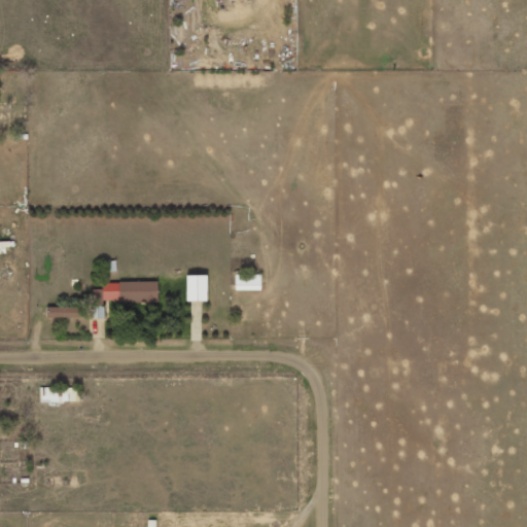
[(259,274),(234,275),(235,290),(260,289),(259,274)]
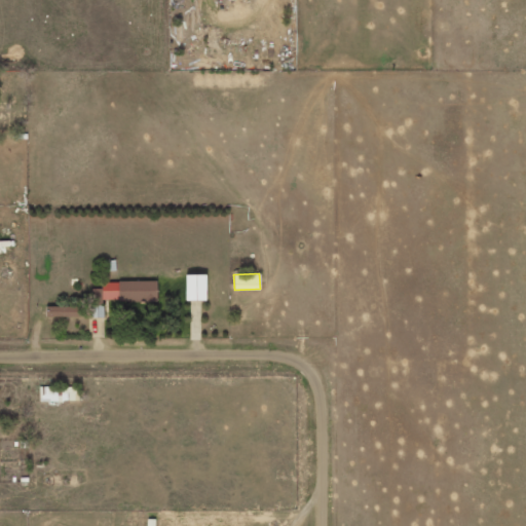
[(204,300),(204,274),(185,274),(185,300),(204,300)]
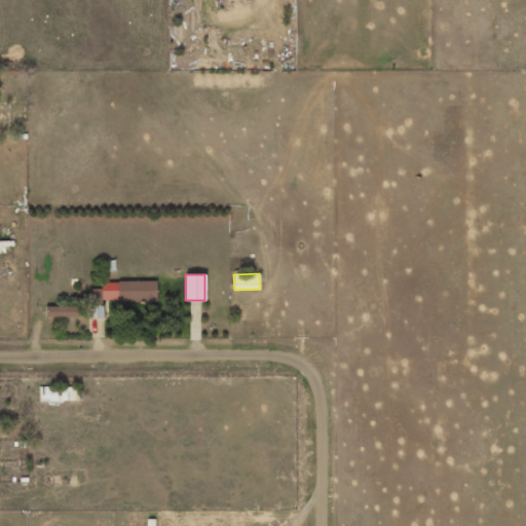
[(156,282),(102,282),(102,301),(156,301),(156,282)]
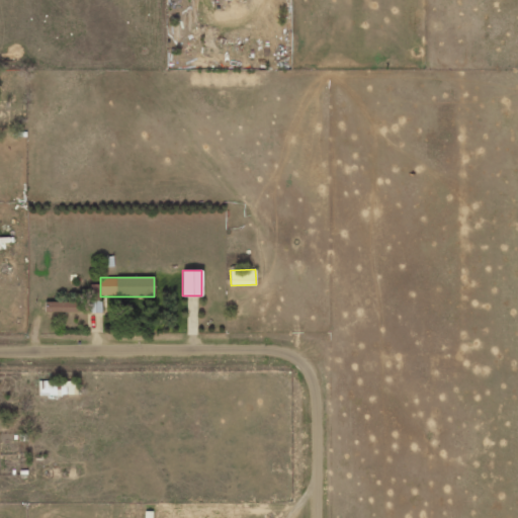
[(101,312),(100,283),(89,284),(90,313),(101,312)]
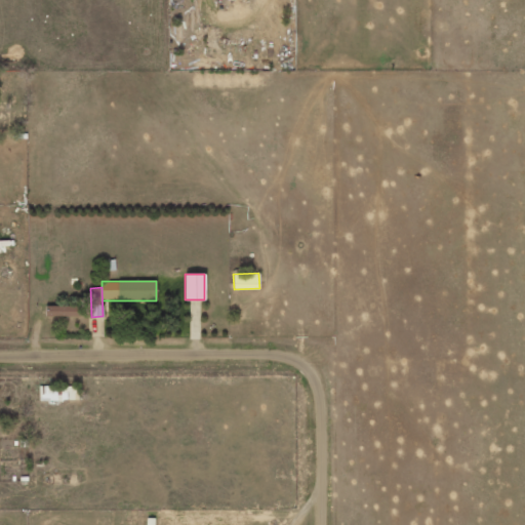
[(82,306),(46,306),(45,316),(81,316),(82,306)]
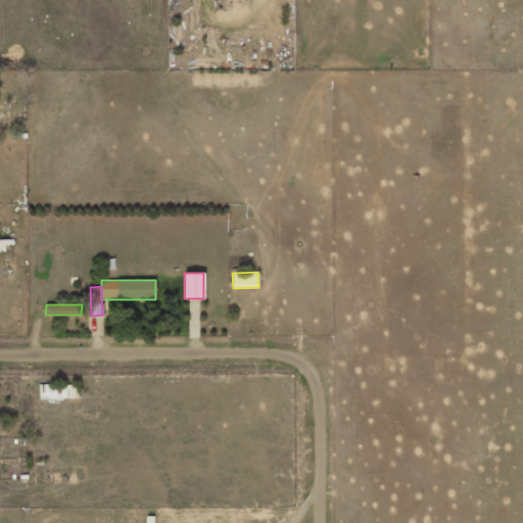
[(39,399),(77,398),(77,384),(39,384),(39,399)]
